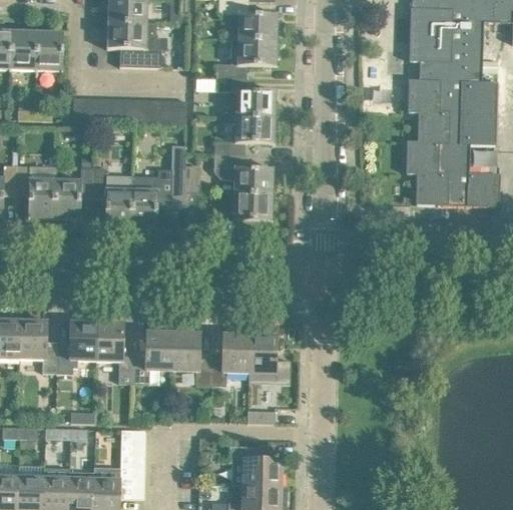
[(148,23),(148,0),(107,0),(107,22),(148,23)]
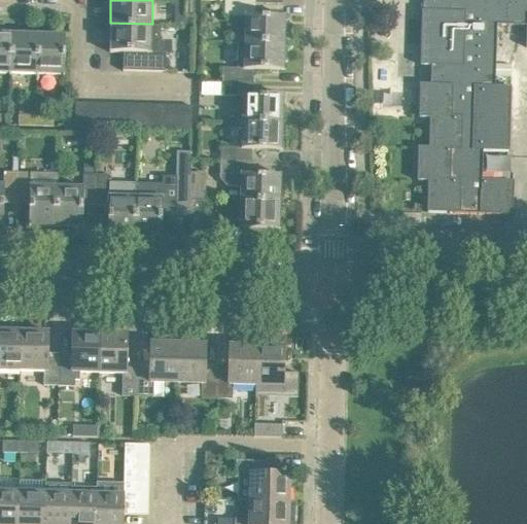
[(175,15),(195,16),(195,0),(175,0),(175,15)]
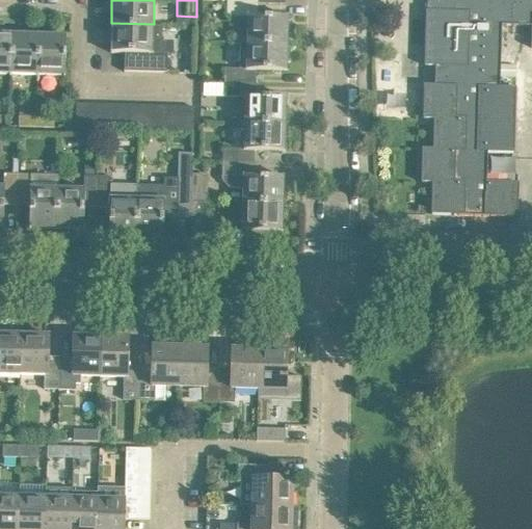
[(227,0),(227,15),(247,15),(246,41),(288,42),(289,15),(258,14),(258,1),(227,0)]
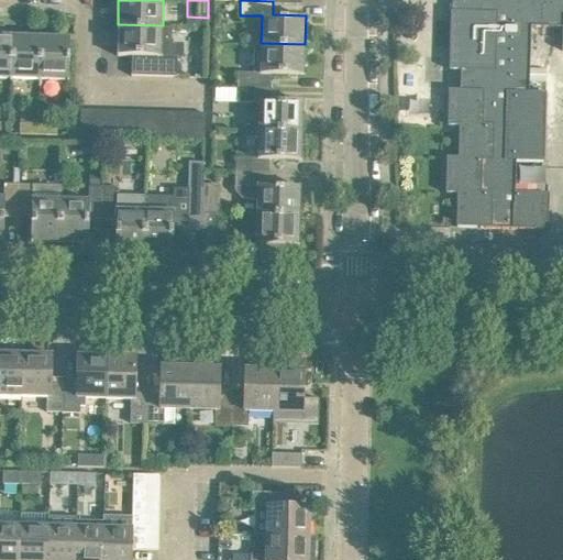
[(478,226),(548,228),(549,191),(515,190),(516,160),(544,160),(547,90),(529,90),(531,24),(562,25),(562,48),(562,47),(562,0),(462,0),(462,9),(451,9),(449,67),(461,67),(460,88),(449,87),(448,123),(459,123),(457,155),(446,155),(445,190),(457,191),(456,224),(478,226)]
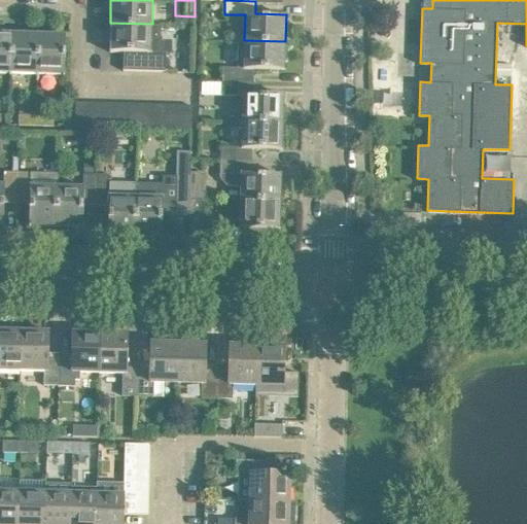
[(110,23),(110,50),(124,50),(123,69),(166,70),(166,43),(159,43),(159,25),(152,24),(110,23)]
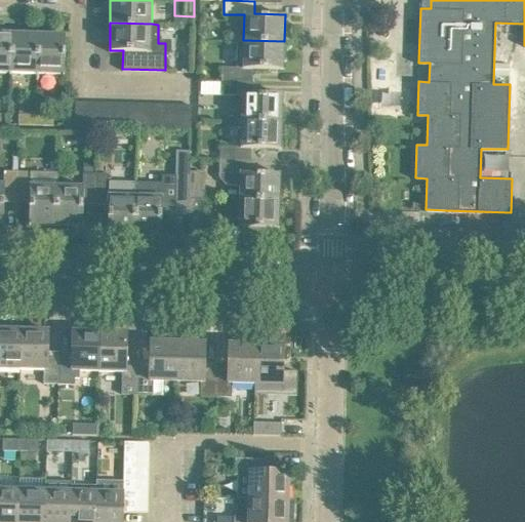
[(12,31),(0,31),(0,72),(10,72),(12,31)]
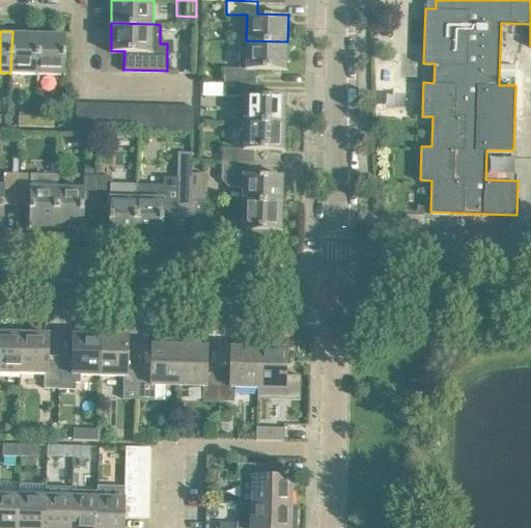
[(38,32),(12,31),(10,73),(37,74),(38,32)]
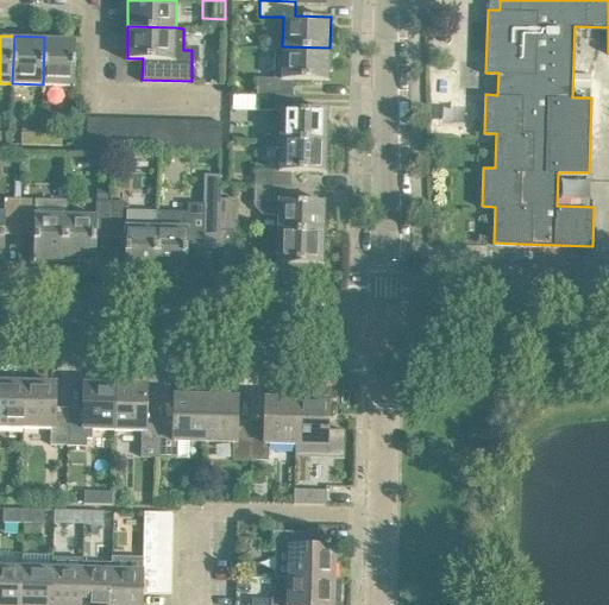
[(74,86),(75,38),(44,37),(43,84),(74,86)]
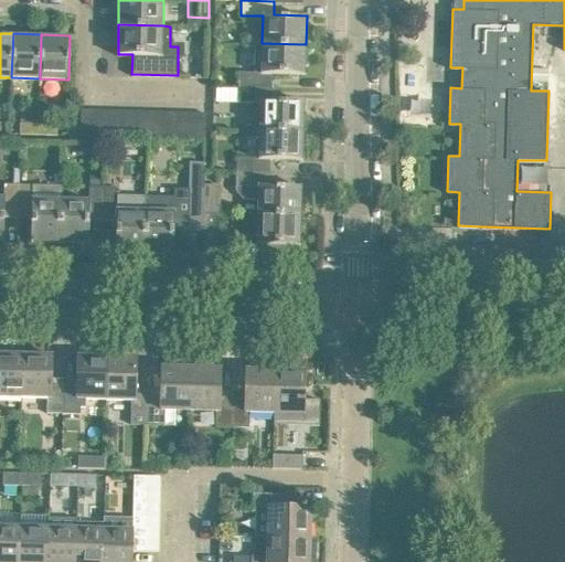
[(255,71),(238,71),(238,85),(272,86),(272,73),(305,74),(306,44),(262,43),(255,43),(255,71)]
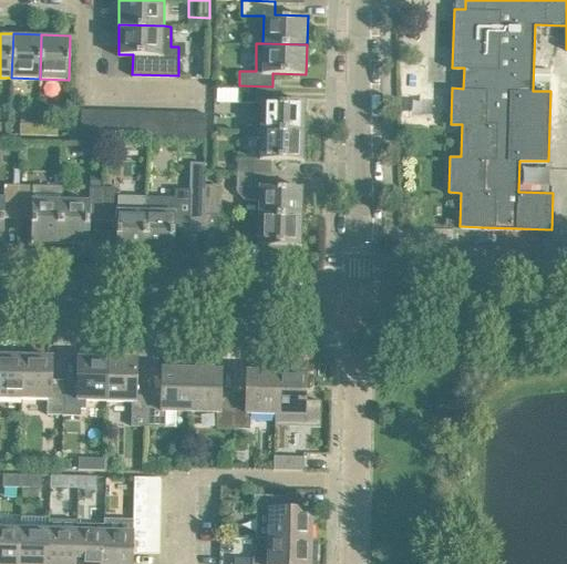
[(239,85),(239,101),(260,101),(260,129),(305,131),(306,101),(272,100),(272,86),(239,85)]
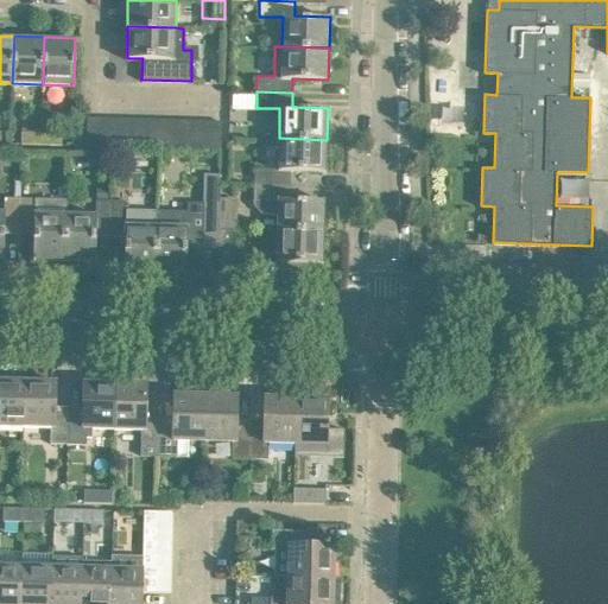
[(102,145),(102,116),(87,115),(86,144),(102,145)]
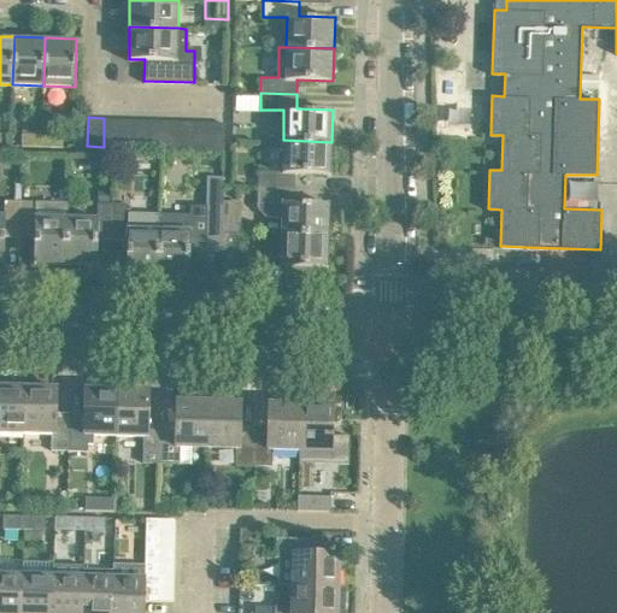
[(118,147),(119,118),(104,118),(104,147),(118,147)]
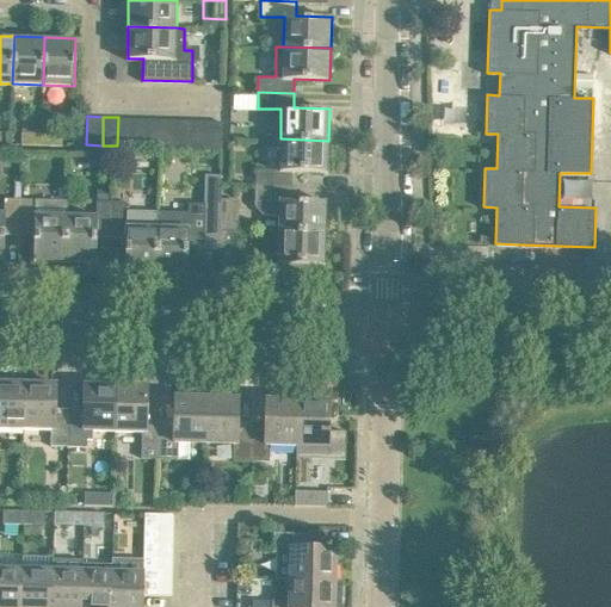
[(131,147),(133,118),(118,117),(117,146),(131,147)]
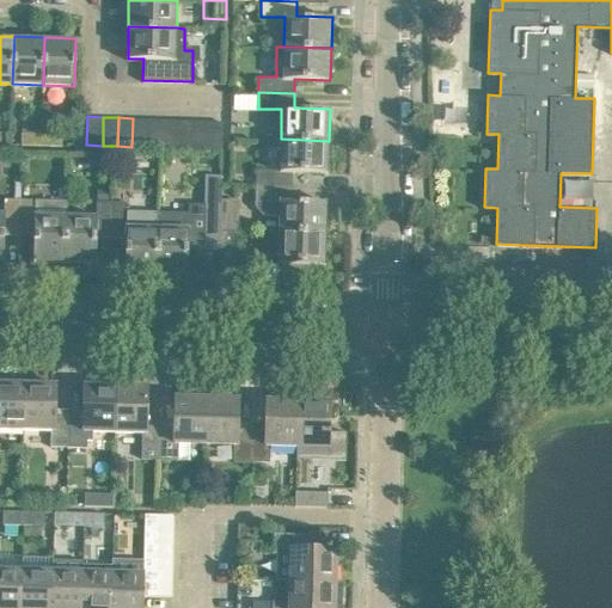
[(147,147),(147,118),(133,118),(132,147),(147,147)]
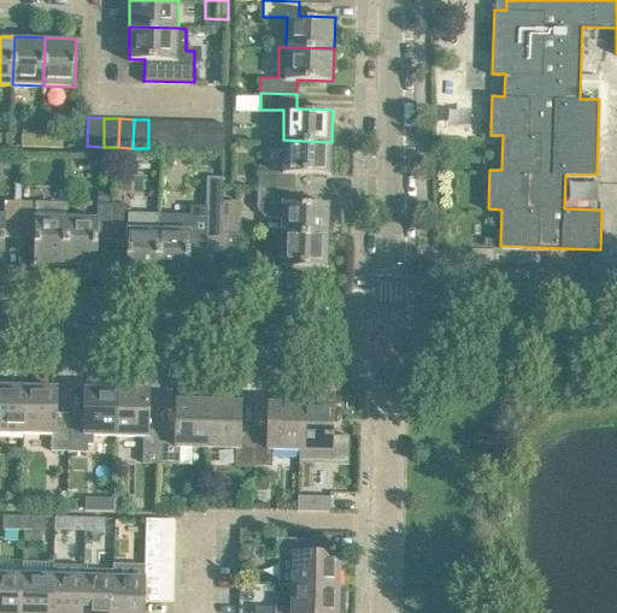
[(148,119),(148,148),(163,148),(164,119),(148,119)]
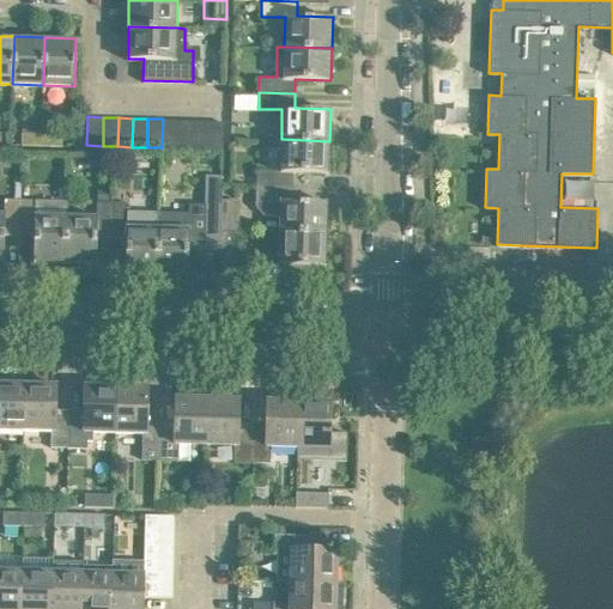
[(176,148),(177,120),(163,119),(162,147),(176,148)]
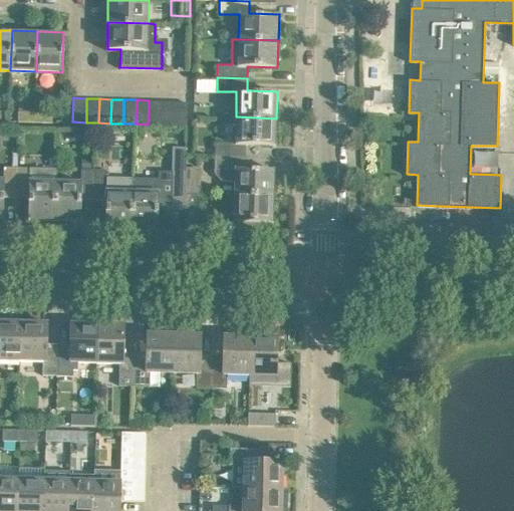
[(161,124),(162,100),(149,100),(148,124),(161,124)]
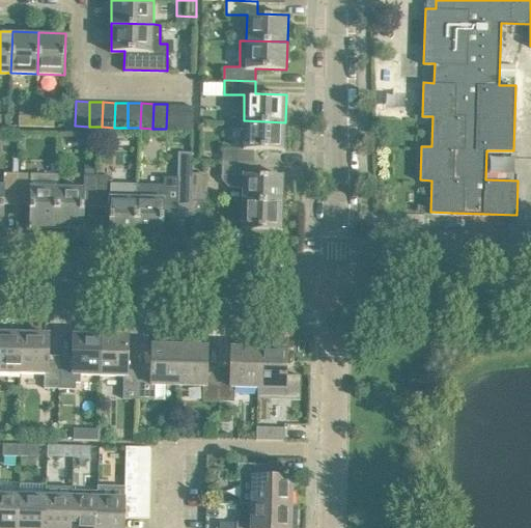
[(178,129),(179,104),(167,104),(166,129),(178,129)]
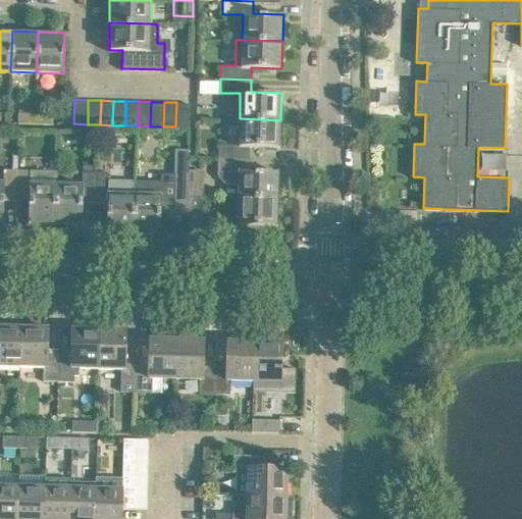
[(190,103),(176,102),(175,126),(190,127),(190,103)]
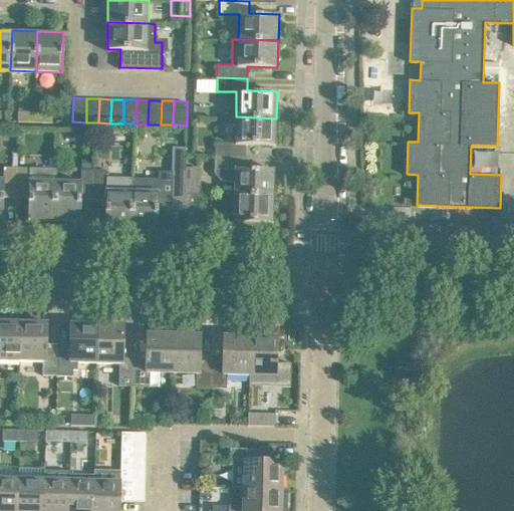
[(35,110),(30,110),(18,110),(17,120),(35,120),(35,110)]
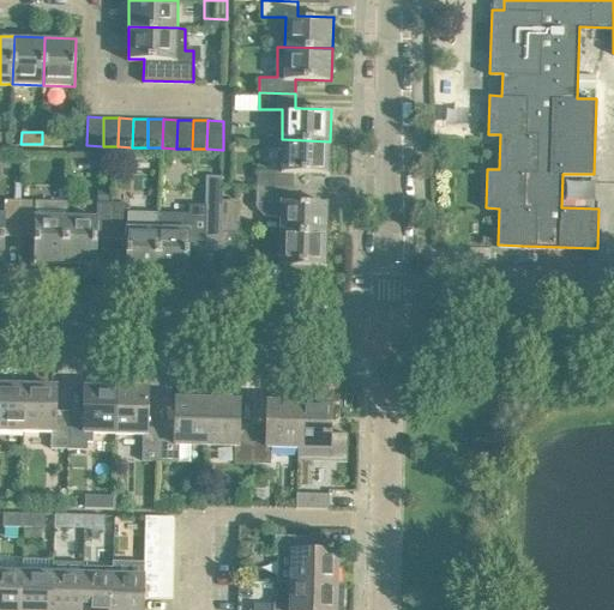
[(42,144),(62,145),(62,133),(42,132),(42,144)]
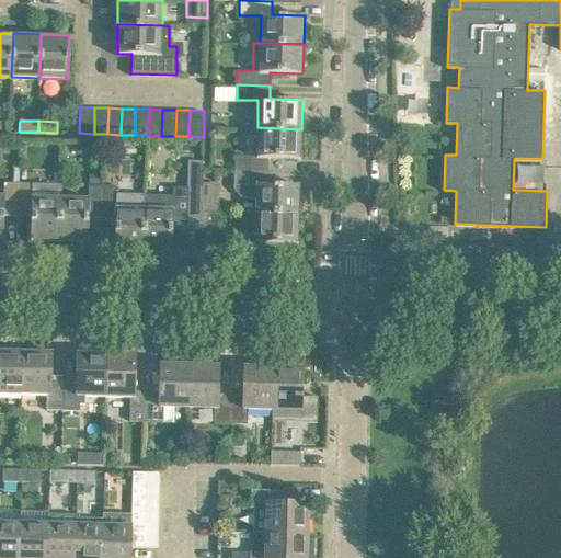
[(258,127),(256,156),(235,155),(235,169),(267,170),(267,157),(300,158),(301,129),(258,127)]
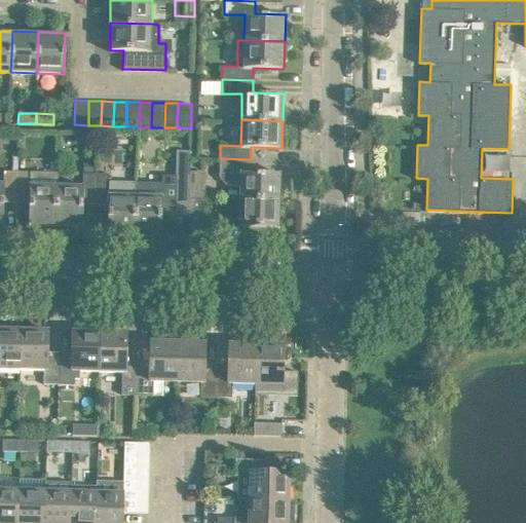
[(220,158),(219,173),(219,176),(226,183),(239,183),(239,198),(280,200),(282,173),(250,173),(251,159),(220,158)]
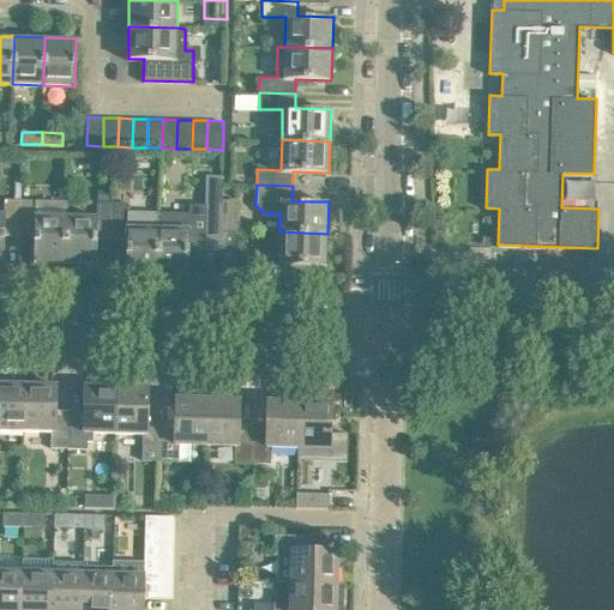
[(0,212),(0,260),(4,260),(5,234),(19,235),(20,199),(5,198),(4,212),(0,212)]
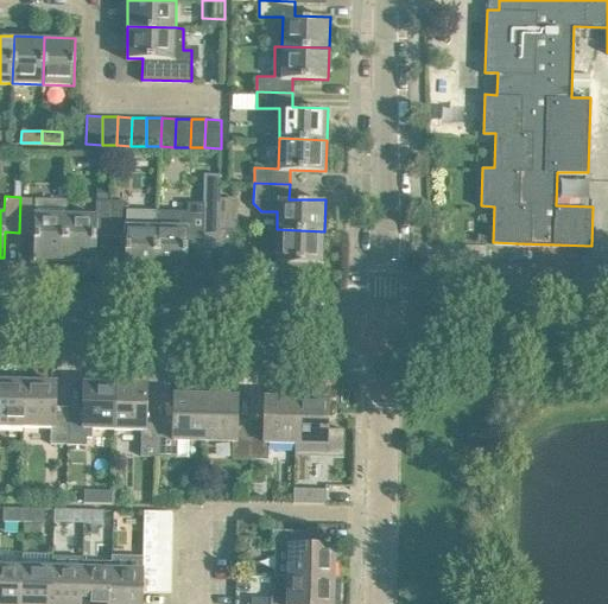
[(20,197),(19,233),(35,233),(33,259),(64,260),(65,213),(67,197),(36,197),(20,197)]
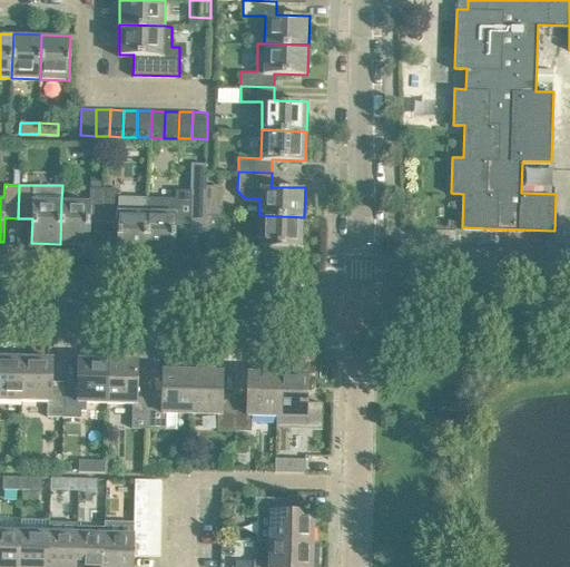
[(60,244),(89,245),(90,220),(104,221),(105,187),(90,186),(89,199),(61,199),(60,244)]
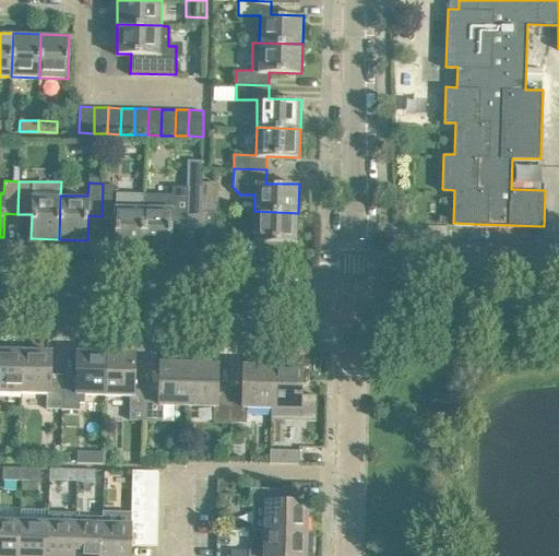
[(103,184),(102,216),(116,216),(115,249),(143,250),(144,206),(144,191),(117,190),(117,184),(103,184)]
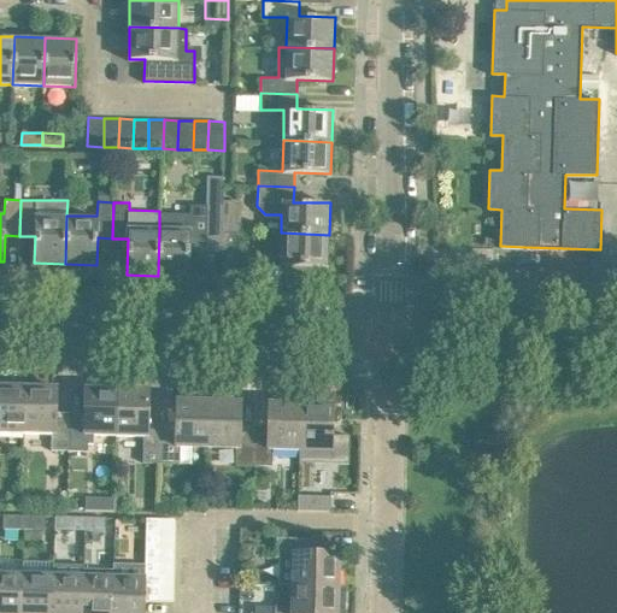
[(159,228),(158,276),(189,277),(191,241),(206,241),(207,217),(207,205),(191,204),(191,212),(159,211),(159,228)]
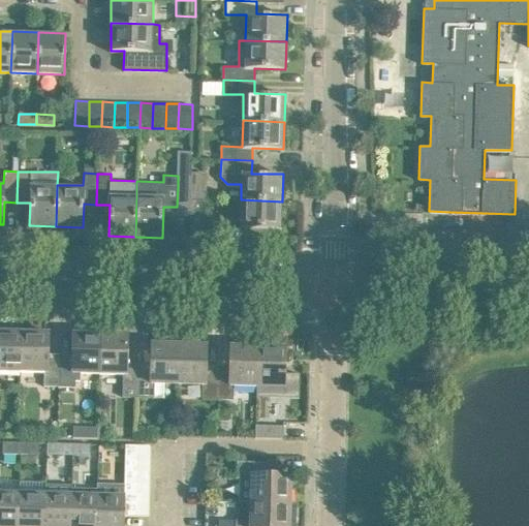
[(204,226),(205,206),(205,198),(190,197),(190,205),(189,225),(204,226)]
